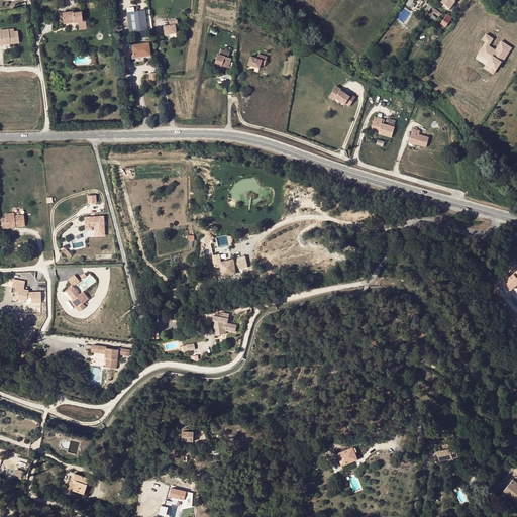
[(442,0),(439,5),(448,10),(454,0),(442,0)]
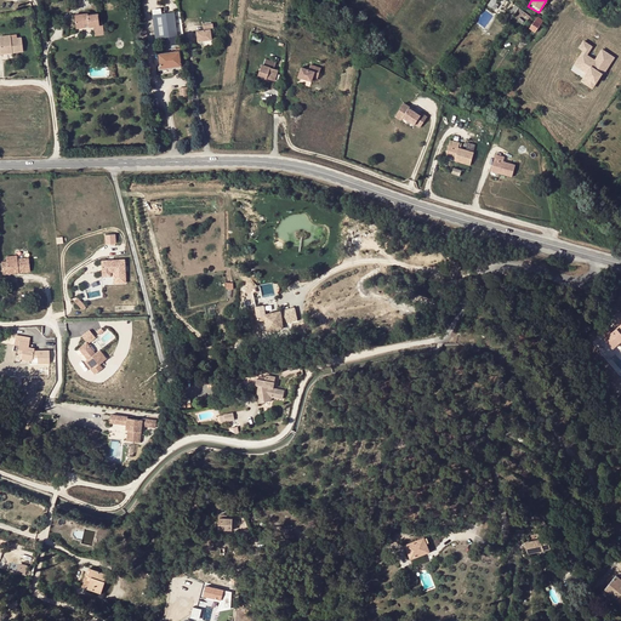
[(514,5),(505,20),(508,22),(512,17),(519,7),(514,5)]
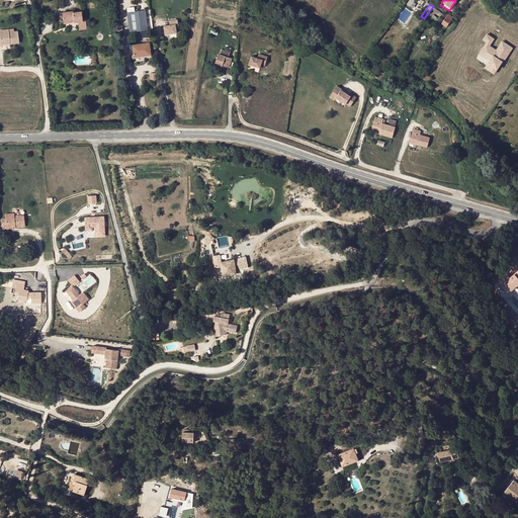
[(147,30),(145,11),(126,13),(130,32),(147,30)]
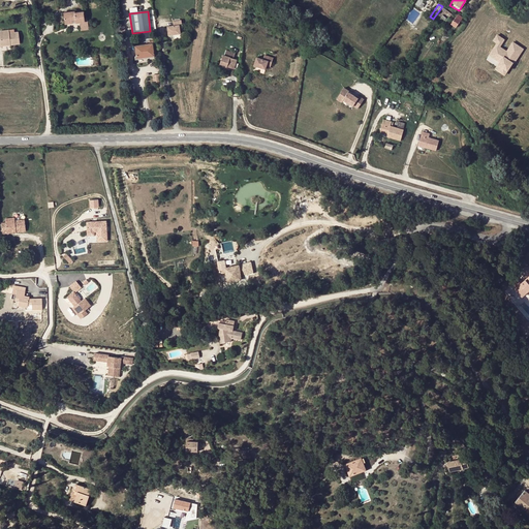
[(74,13),(74,12),(63,13),(64,25),(72,24),(71,20),(75,20),(75,23),(84,22),(83,12),(74,13)]
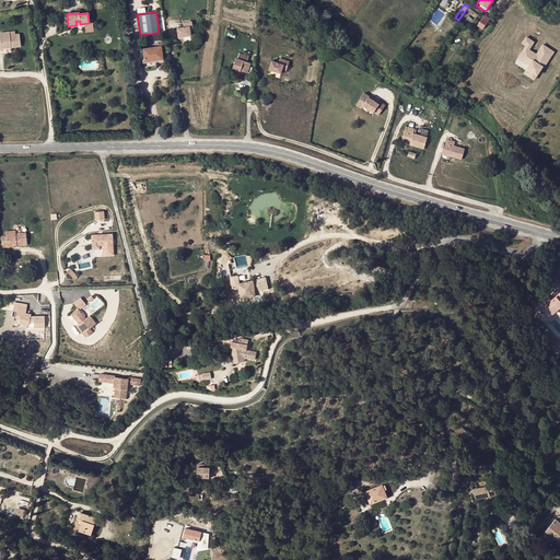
[(483,19),(478,25),(482,28),(488,22),(483,19)]
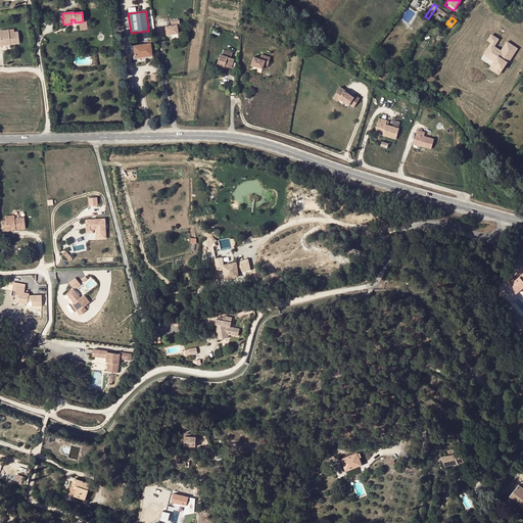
[(164,26),(165,35),(178,33),(177,29),(176,25),(179,24),(179,19),(171,20),(171,26),(164,26)]
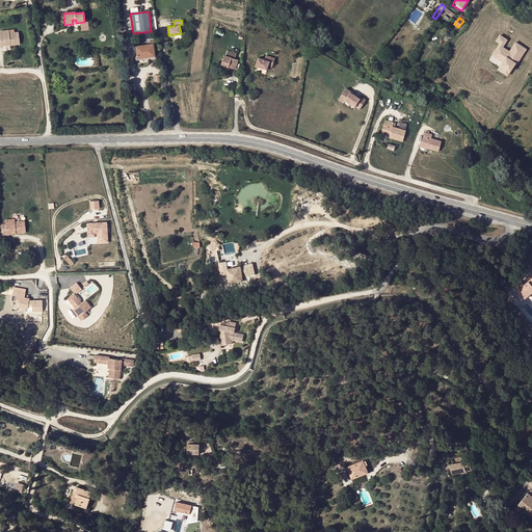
[(21,45),(20,33),(10,34),(9,31),(0,32),(1,35),(0,35),(0,47),(3,47),(2,44),(11,43),(11,46),(21,45)]
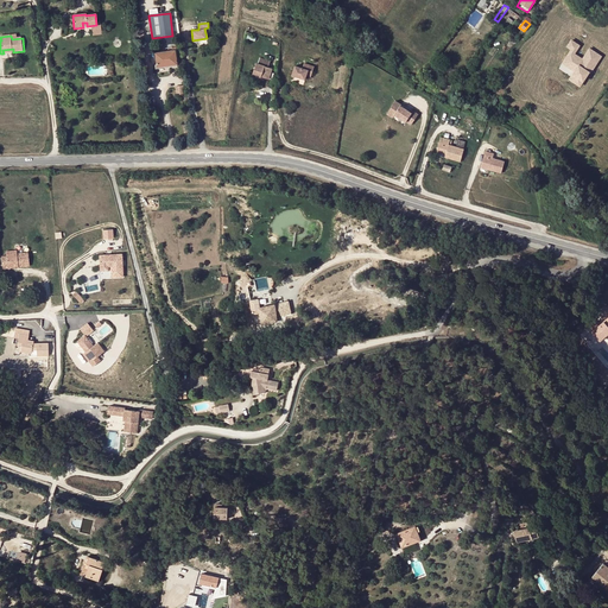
[(574,70),(570,76),(582,84),(602,56),(590,48),(583,58),(576,54),(582,45),(572,39),(568,46),(571,49),(562,62),(574,70)]
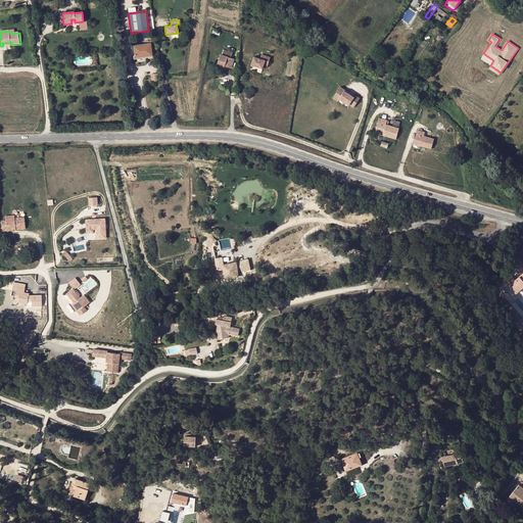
[(133,46),(134,55),(135,57),(152,55),(150,44),(151,44),(151,41),(147,41),(148,44),(133,46)]
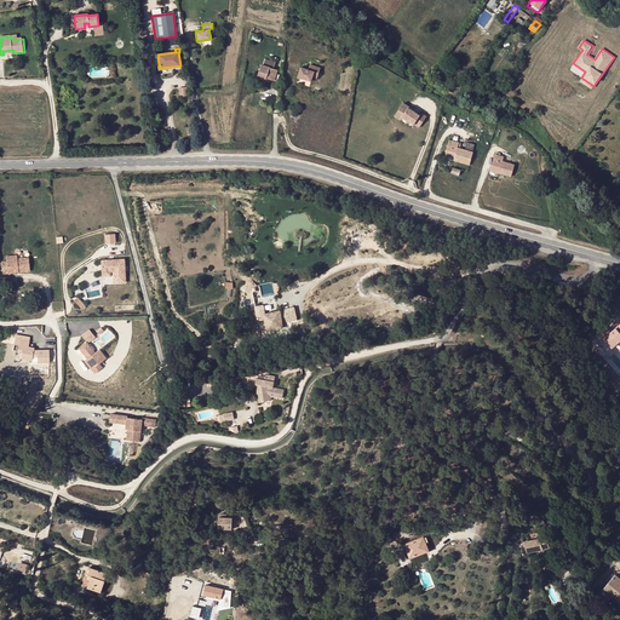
[(262,65),(258,76),(274,81),(277,70),(274,69),(276,63),(265,59),(263,65),(262,65)]
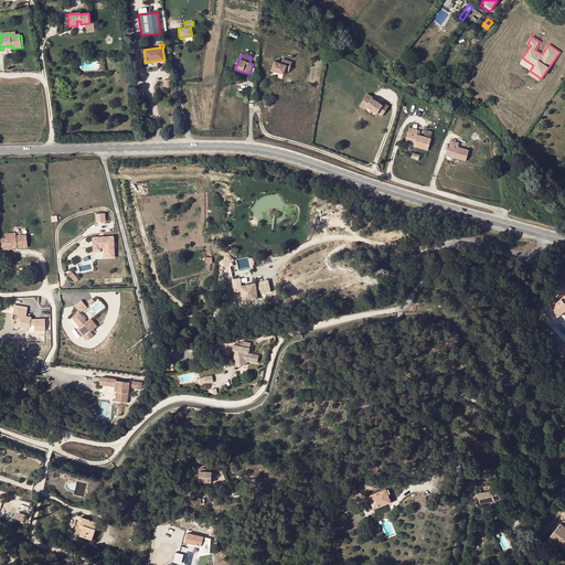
[(285,70),(286,65),(290,66),(291,62),(281,59),(280,63),(274,61),(270,70),(284,74),(285,70)]
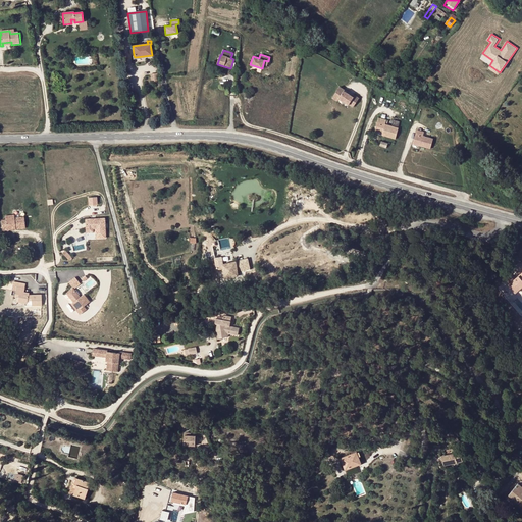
[(489,65),(487,67),(499,74),(500,72),(489,65)]
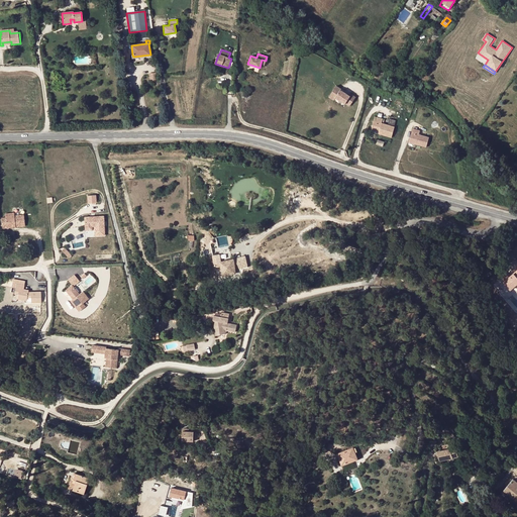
[(350,106),(356,98),(351,95),(350,96),(340,90),(341,89),(336,86),(331,93),(337,96),(336,98),(345,104),(346,104),(350,106)]
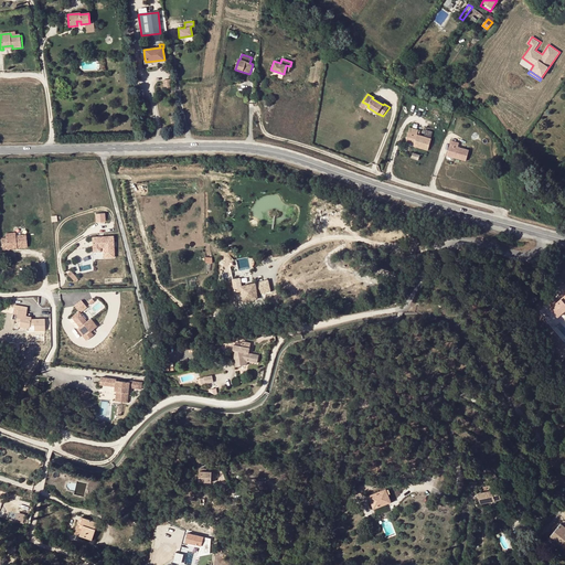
[(428,150),(432,139),(417,135),(419,130),(409,127),(406,141),(415,144),(414,147),(428,150)]
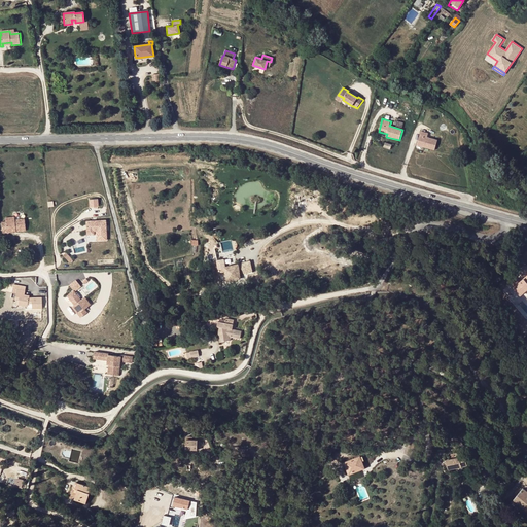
[(428,134),(421,132),(417,145),(434,151),(437,141),(427,138),(428,134)]
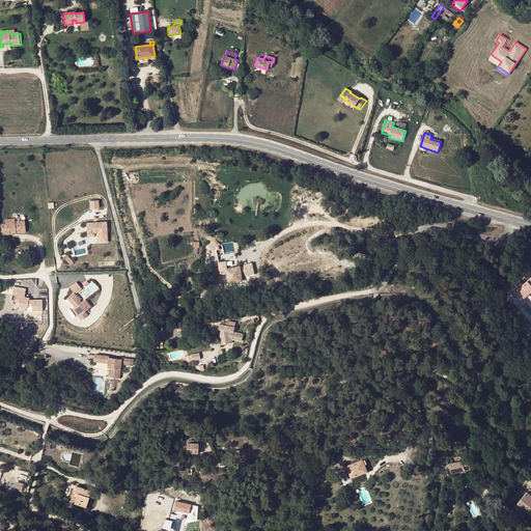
[(100,199),(90,200),(90,208),(101,207),(100,199)]
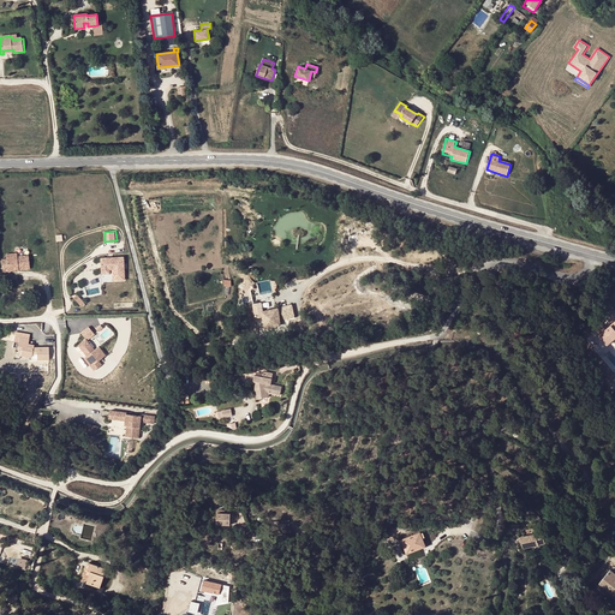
[(6,254),(6,258),(7,262),(3,262),(3,272),(30,269),(29,255),(23,256),(17,256),(17,252),(6,254)]
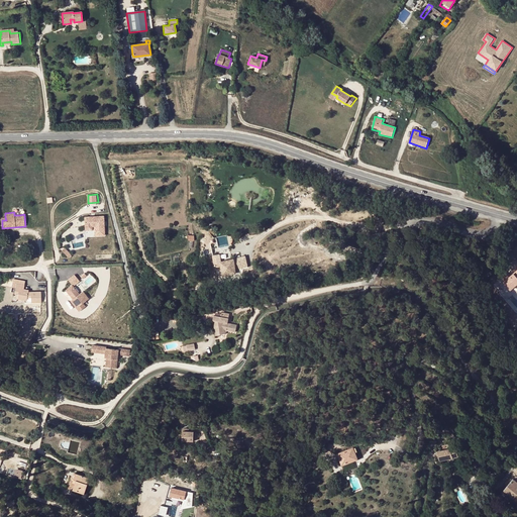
[(92,226),(94,226),(95,236),(105,235),(104,216),(85,217),(85,227),(92,226)]
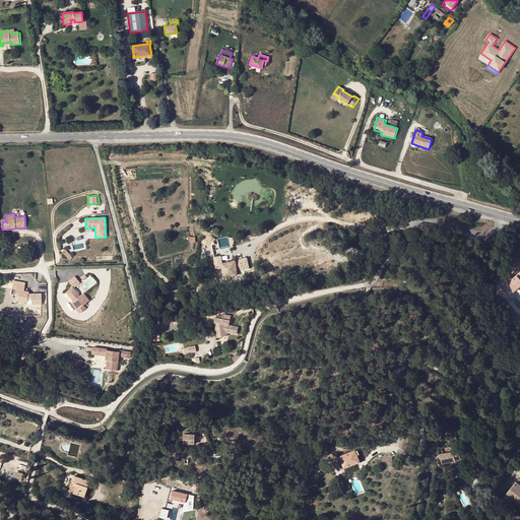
[(229,236),(218,238),(220,249),(231,247),(229,236)]
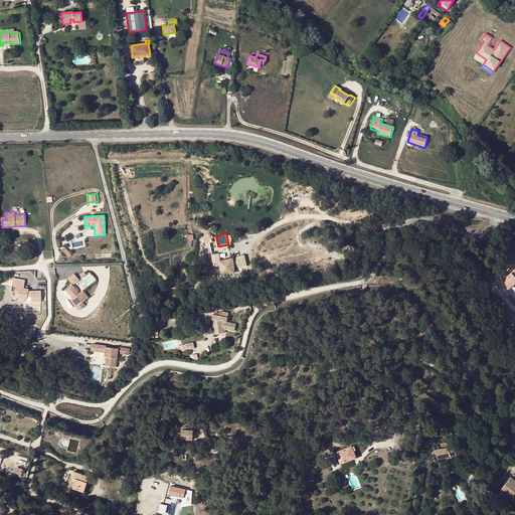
[(70,253),(64,246),(61,249),(67,255),(68,255),(69,256),(71,255),(70,253)]
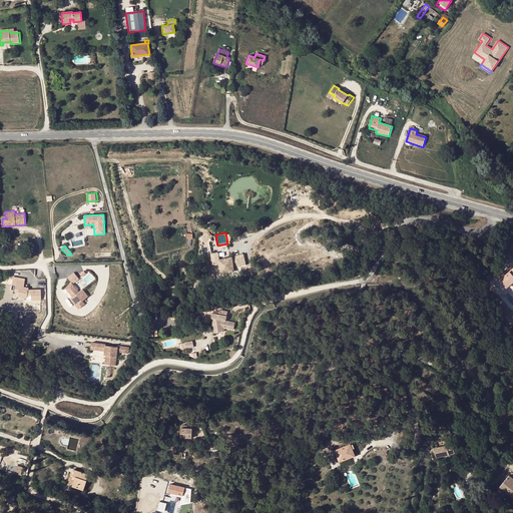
[(221,275),(228,274),(227,269),(232,268),(232,265),(235,264),(236,269),(241,268),(239,257),(218,260),(217,254),(211,255),(213,265),(219,264),(221,275)]
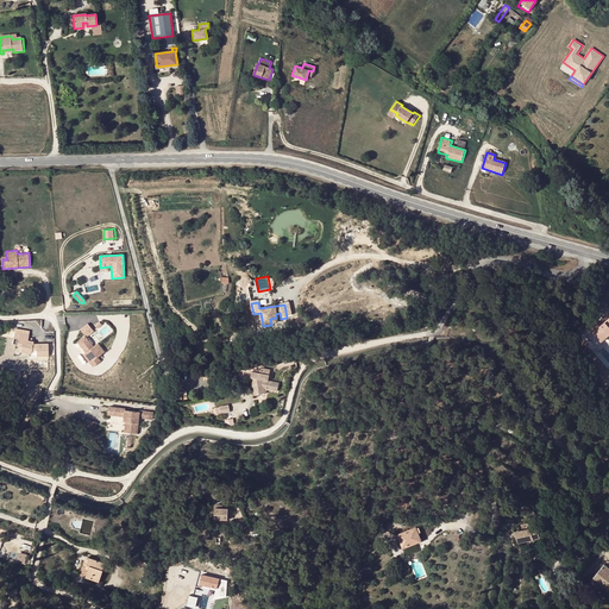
[(608,334),(608,332),(608,325),(608,326),(606,322),(600,327),(596,324),(592,319),(585,326),(589,330),(590,328),(594,332),(592,333),(601,341),(608,336),(608,334)]
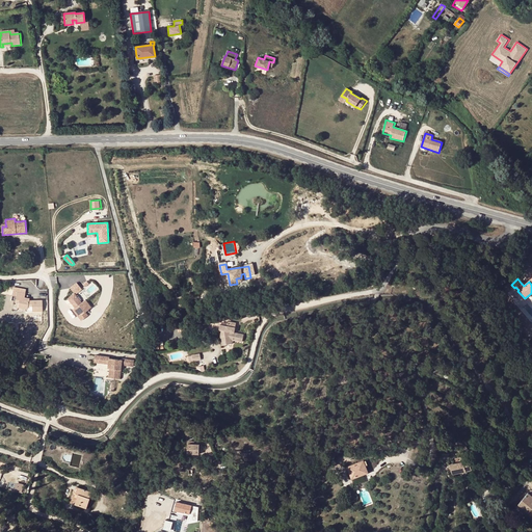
[(17,297),(20,298),(19,302),(18,309),(27,311),(28,308),(32,308),(32,313),(43,312),(43,301),(29,301),(29,299),(25,298),(25,294),(17,293),(17,297)]
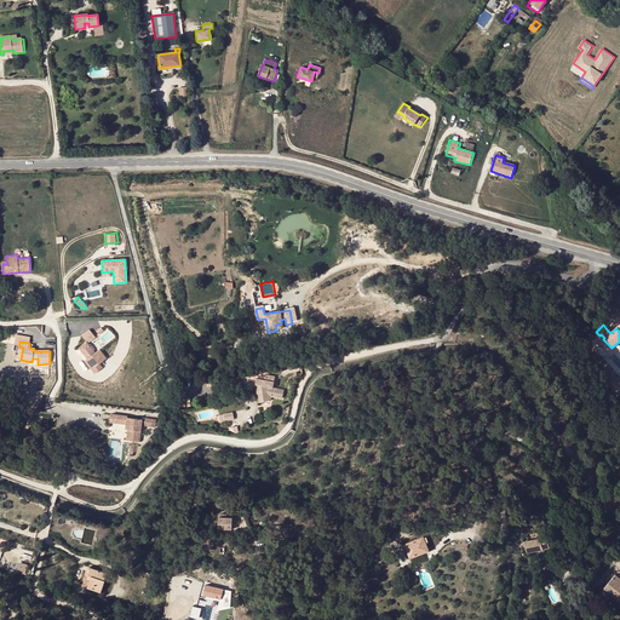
[(96,354),(87,342),(79,349),(89,360),(85,361),(96,374),(103,368),(101,365),(107,359),(99,350),(96,354)]
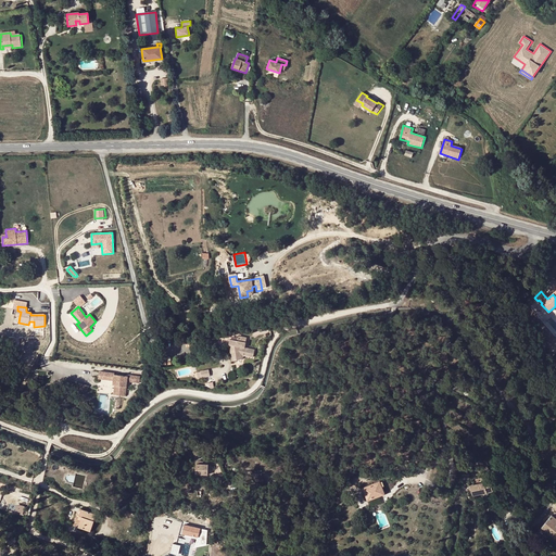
[(79,323),(71,313),(68,314),(76,324),(79,323)]
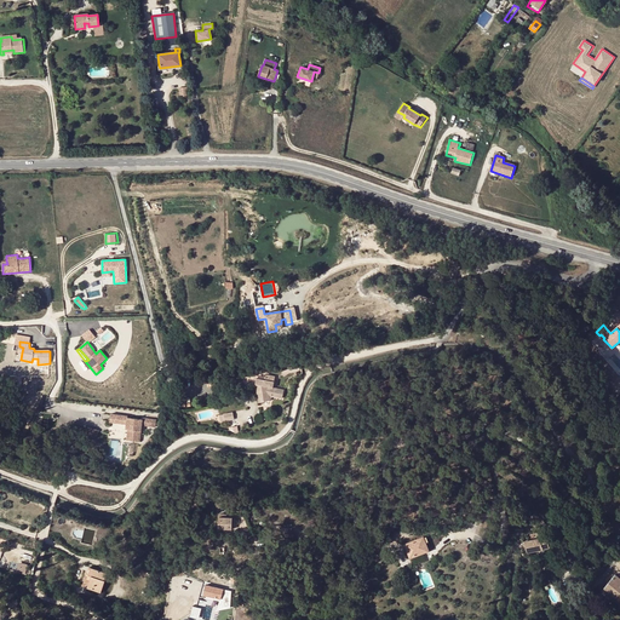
[(282,399),(283,390),(273,388),(275,377),(267,374),(267,375),(265,379),(258,378),(257,378),(256,384),(258,385),(257,391),(259,402),(270,401),(271,399),(273,397),(282,399)]
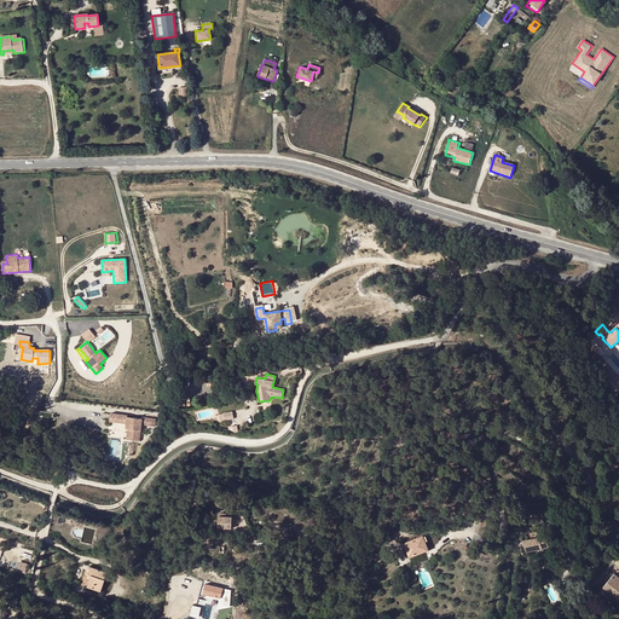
[(128,415),(110,412),(109,422),(126,423),(126,428),(127,429),(126,440),(140,441),(142,431),(143,426),(155,427),(156,418),(143,417),(143,418),(128,416),(128,415)]
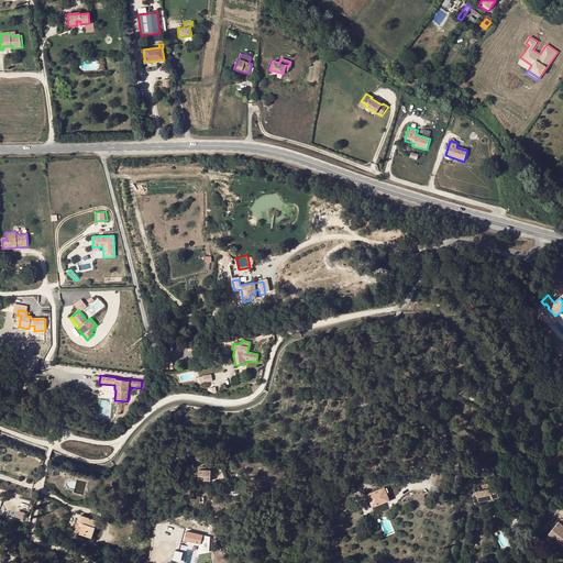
[(90,390),(81,387),(78,396),(87,399),(90,390)]
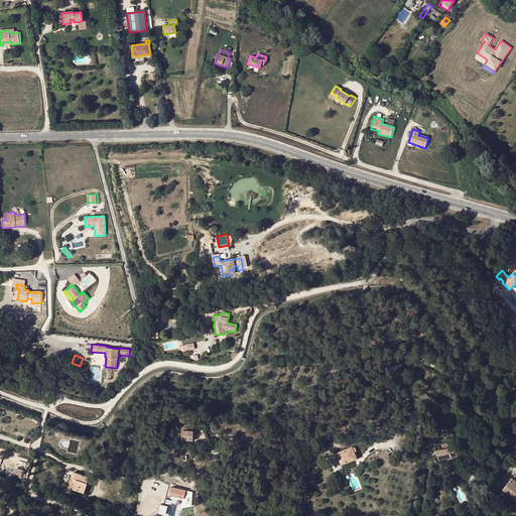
[(192,431),(188,431),(182,431),(181,440),(192,440),(192,431)]
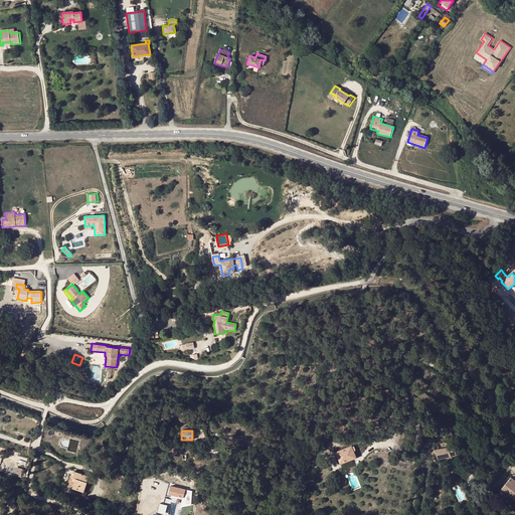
[(336,452),(340,462),(351,458),(351,460),(357,458),(352,446),(336,452)]
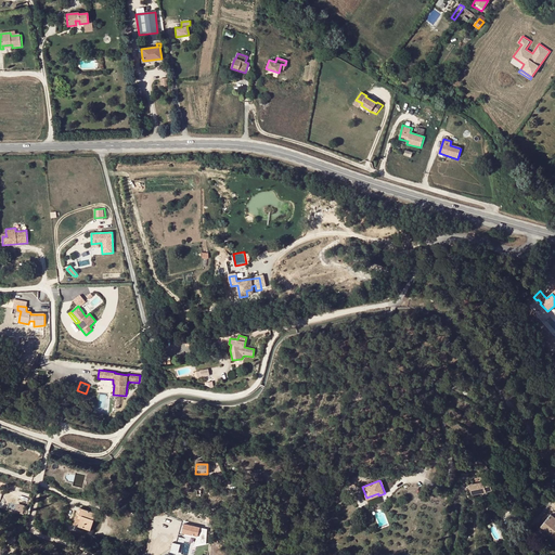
[(469,485),(472,495),(491,490),(489,486),(485,487),(482,482),(469,485)]
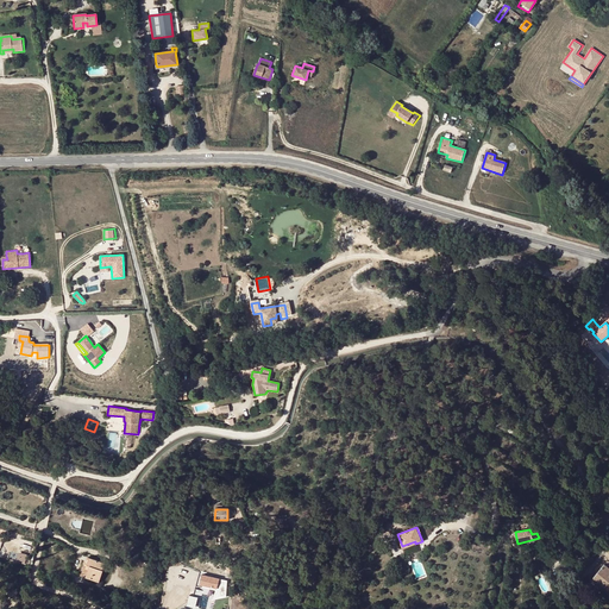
[(18,552),(17,563),(26,564),(27,553),(18,552)]
